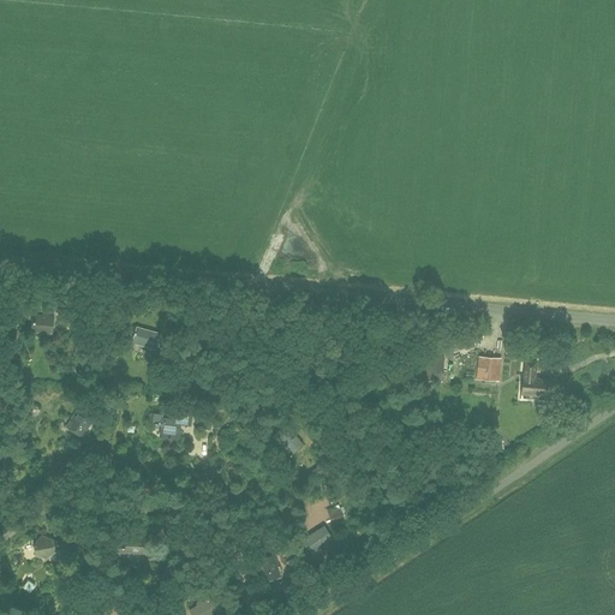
[(30,332),(52,334),(53,316),(33,314),(30,332)]
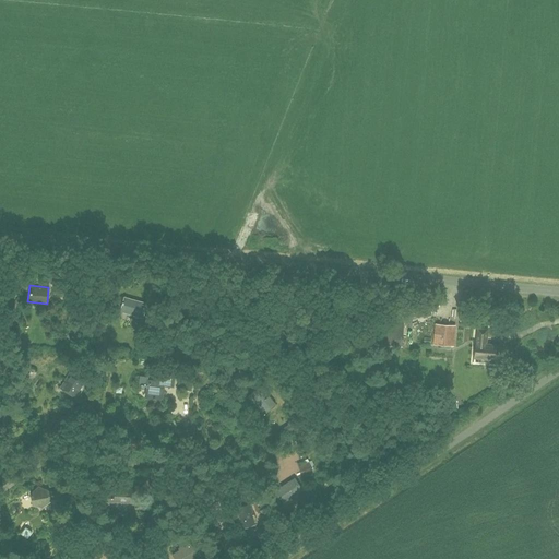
[(120,311),(142,318),(146,304),(125,297),(122,302),(121,304),(122,304),(120,311)]
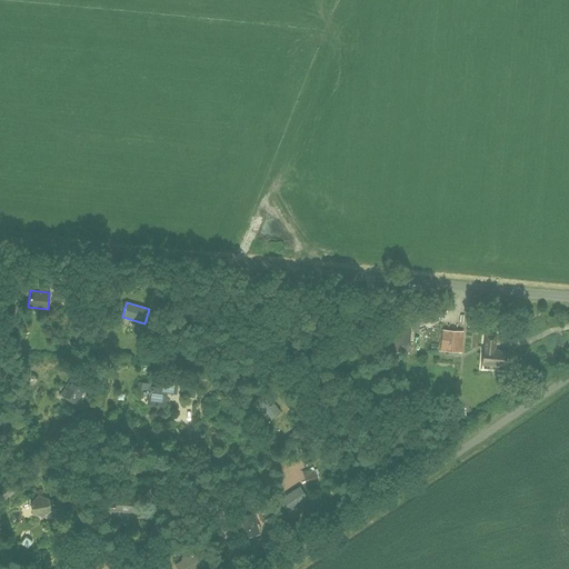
[(421,319),(421,330),(438,330),(438,320),(421,319)]
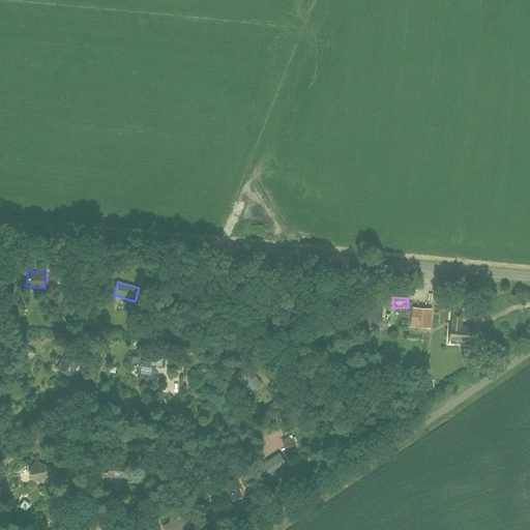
[(150,299),(147,312),(155,314),(158,301),(150,299)]
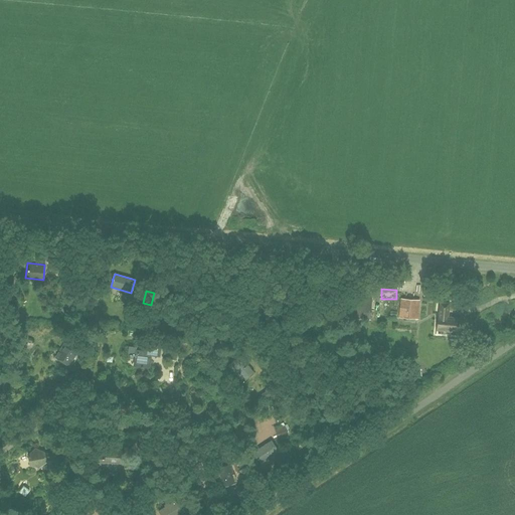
[(398,318),(417,319),(419,301),(400,299),(398,318)]
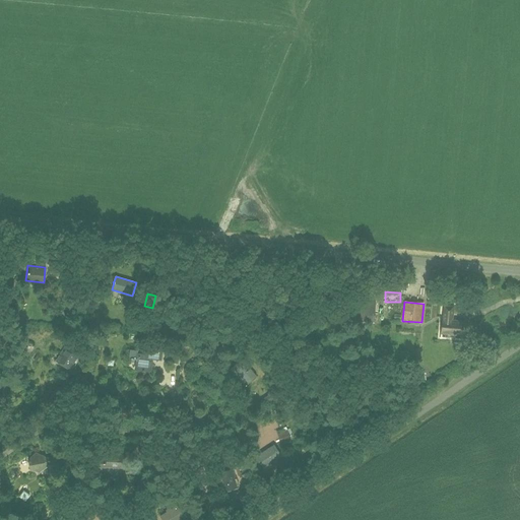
[(441,333),(464,335),(465,321),(452,320),(453,306),(444,305),(443,320),(442,320),(441,333)]
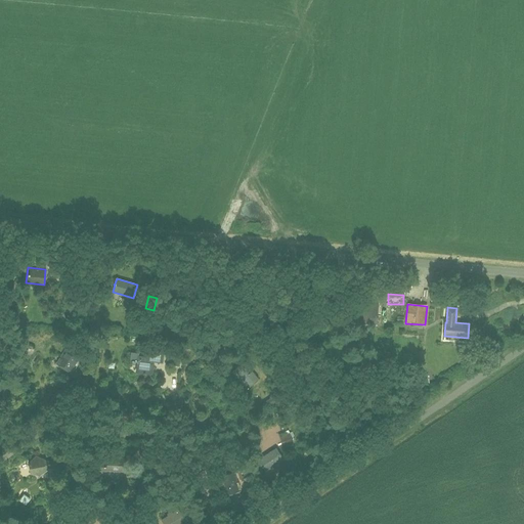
[(162,362),(163,350),(149,348),(148,358),(137,356),(137,361),(131,360),(131,362),(137,362),(136,372),(142,373),(142,374),(144,375),(144,373),(151,374),(153,361),(162,362)]
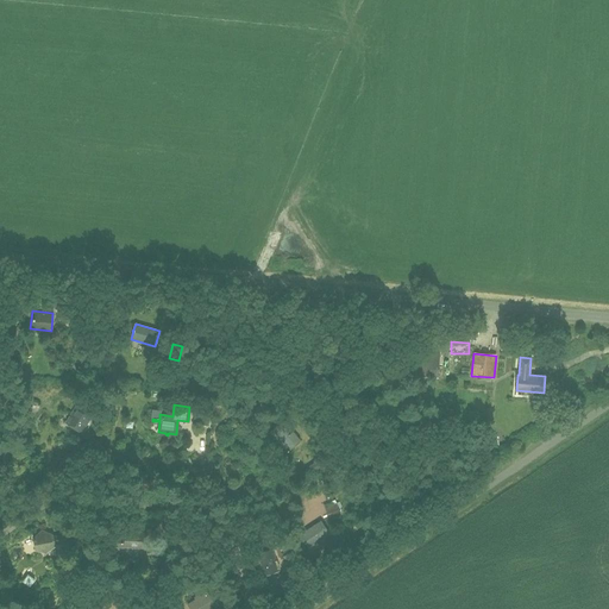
[(76,406),(66,424),(81,433),(92,415),(76,406)]
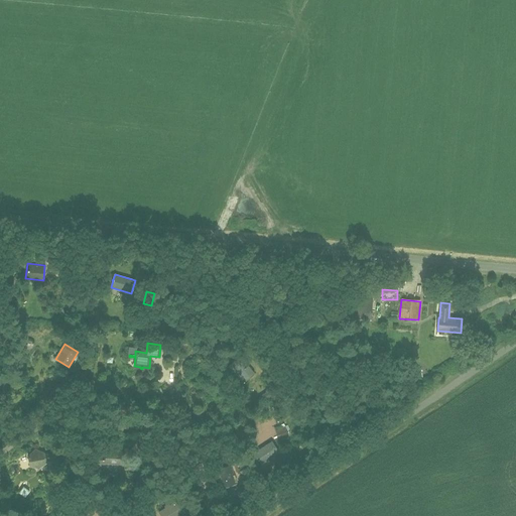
[(164,359),(176,361),(177,348),(165,346),(164,359)]
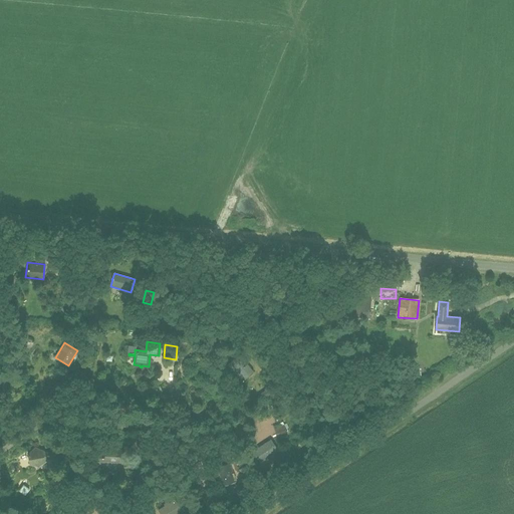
[(228,363),(243,381),(254,372),(239,354),(228,363)]
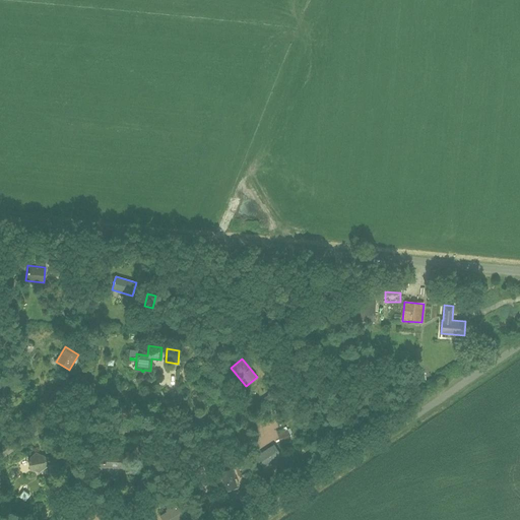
[(272,406),(279,401),(276,397),(274,398),(271,393),(262,399),(266,404),(269,402),(272,406)]
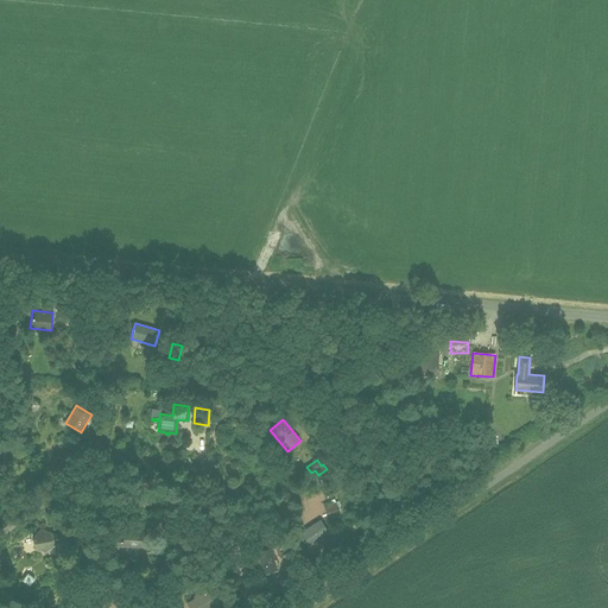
[(340,512),(336,502),(324,507),(328,515),(340,512)]
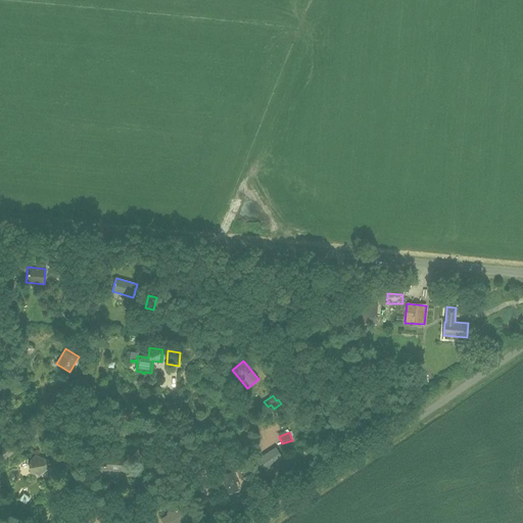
[(283,459),(276,447),(257,460),(265,470),(283,459)]
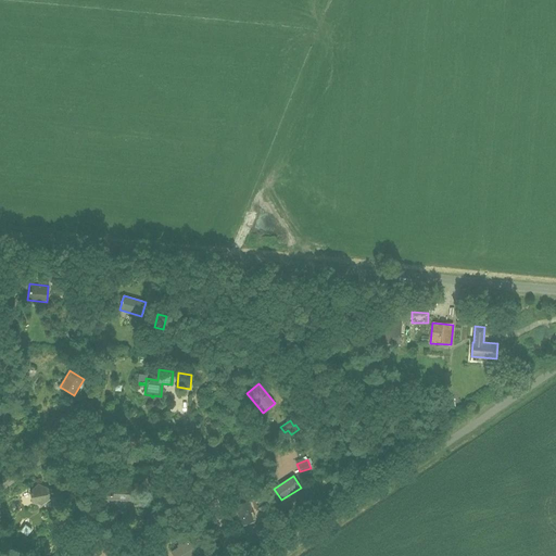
[(51,496),(61,494),(60,488),(50,489),(50,487),(39,483),(32,492),(33,501),(43,504),(51,498),(51,496)]
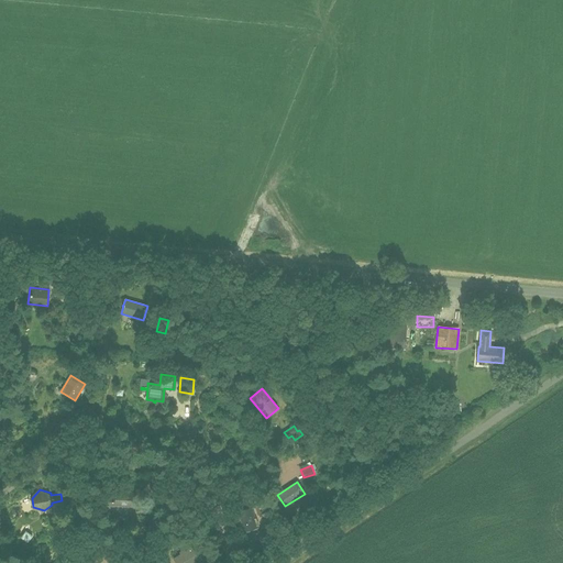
[(114,506),(134,507),(135,493),(116,492),(116,496),(109,495),(108,506),(114,507),(114,506)]
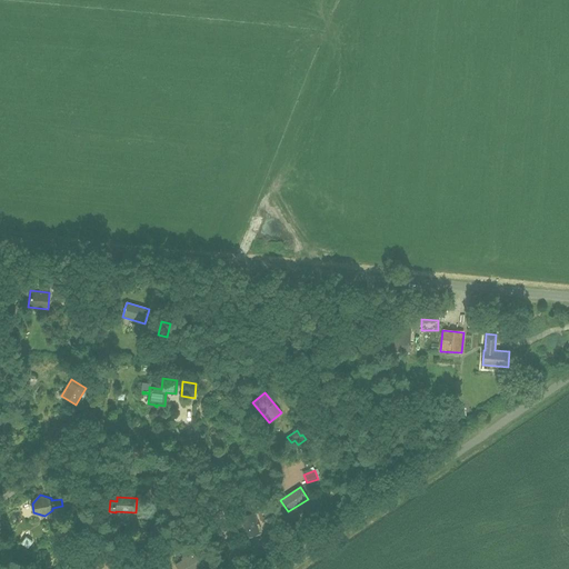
[(242,530),(245,538),(260,532),(253,513),(238,518),(240,526),(242,530)]
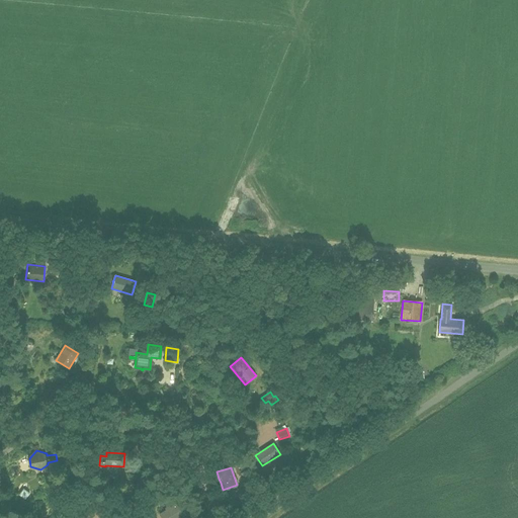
[(163,517),(178,517),(187,514),(180,502),(161,513),(163,517)]
